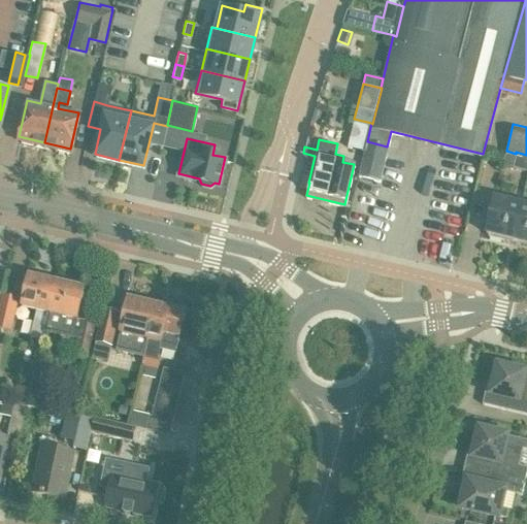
[(379,179),(383,165),(387,146),(367,141),(365,150),(364,150),(358,175),(376,179),(379,179)]
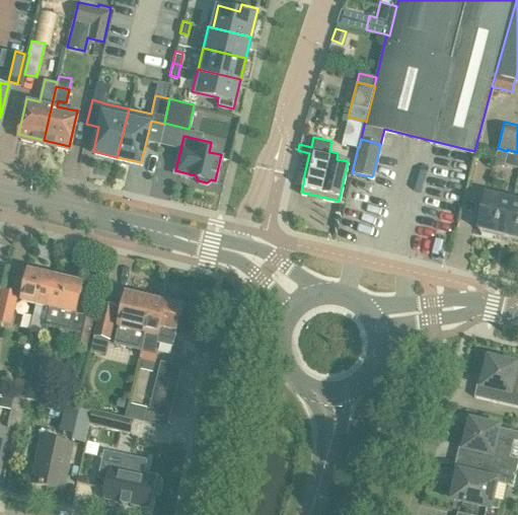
[(504,162),(517,165),(517,152),(507,149),(507,151),(504,162)]
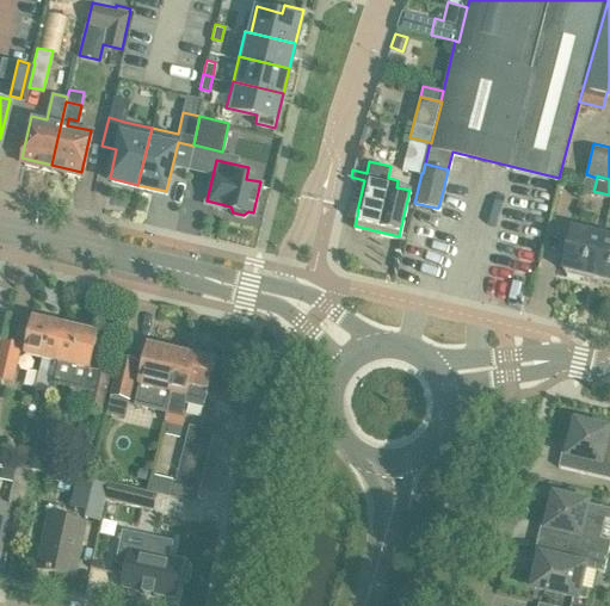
[(562,267),(593,274),(603,232),(572,224),(562,267)]
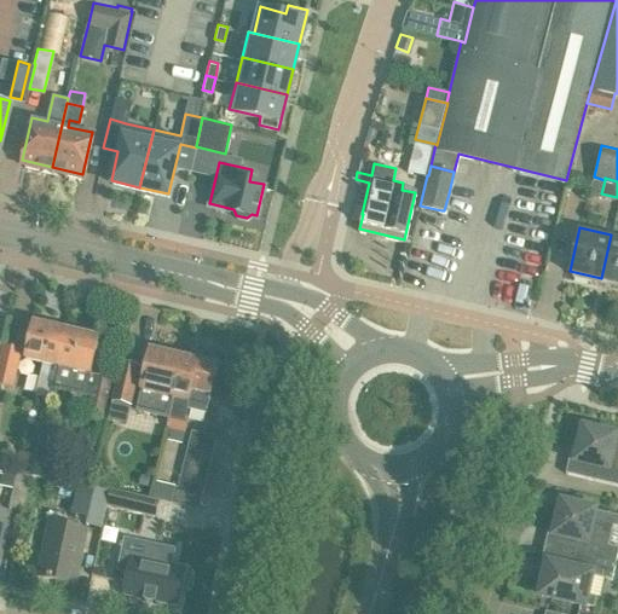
[(617,282),(617,236),(611,235),(601,278),(617,282)]
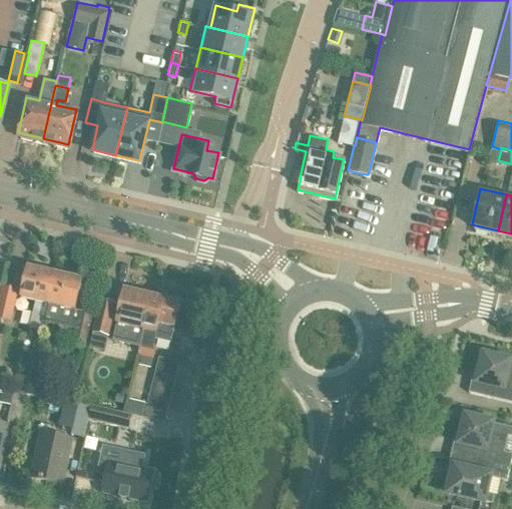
[(44,320),(45,320),(56,272),(29,266),(22,293),(36,296),(28,326),(42,329),(44,320)]
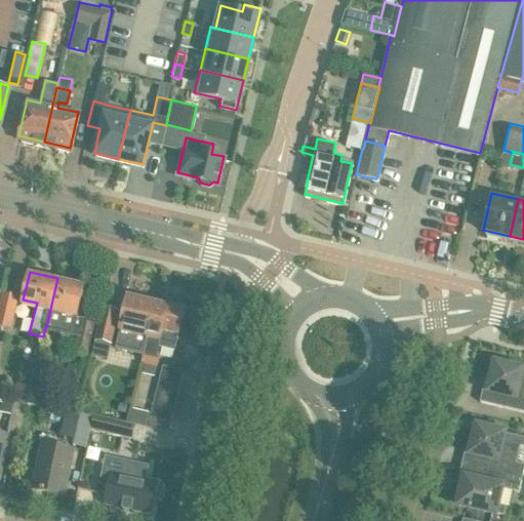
[(92,318),(77,315),(84,284),(57,278),(46,327),(76,334),(72,350),(84,353),(92,318)]
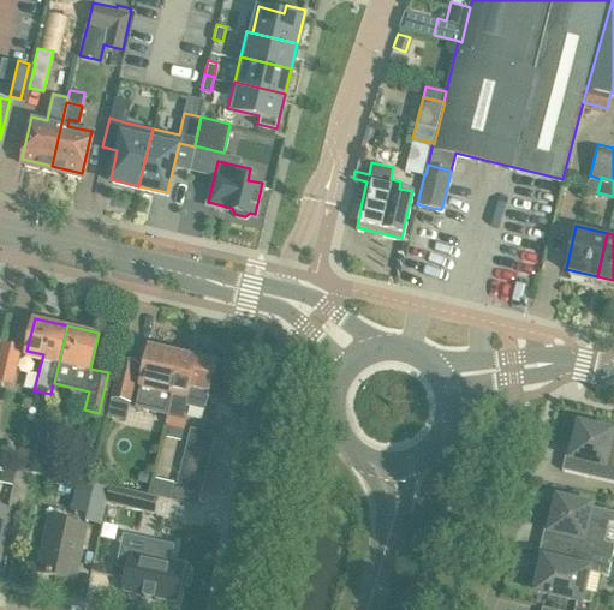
[(0,378),(11,382),(19,345),(3,341),(0,350),(0,378)]
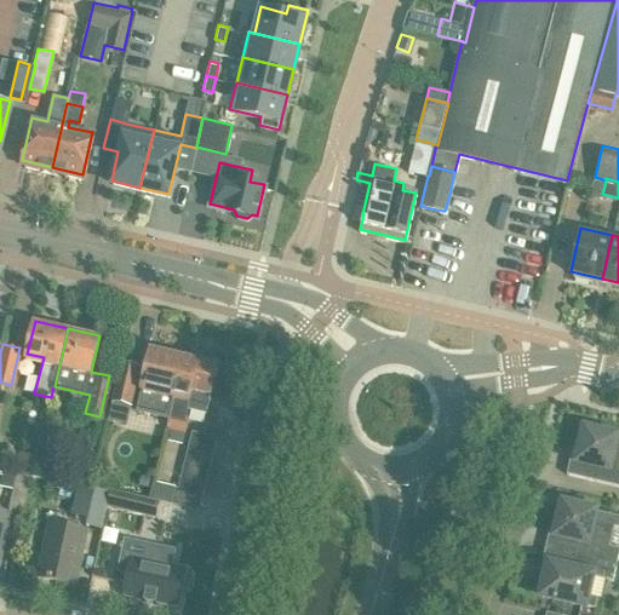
[(149,406),(145,421),(168,426),(184,355),(152,348),(142,389),(159,394),(156,407),(149,406)]
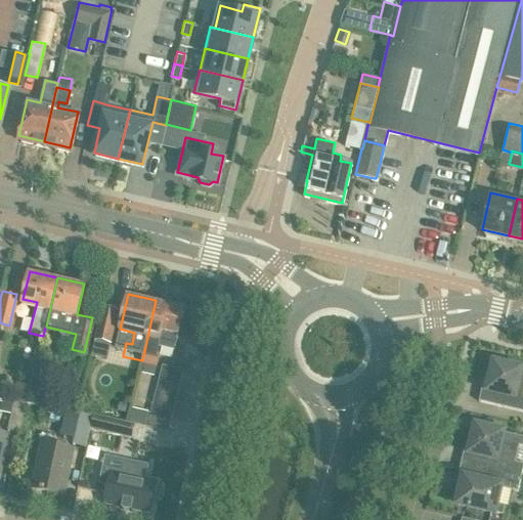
[(173,346),(176,333),(178,333),(184,307),(156,300),(142,360),(156,363),(158,350),(157,350),(158,343),(173,346)]
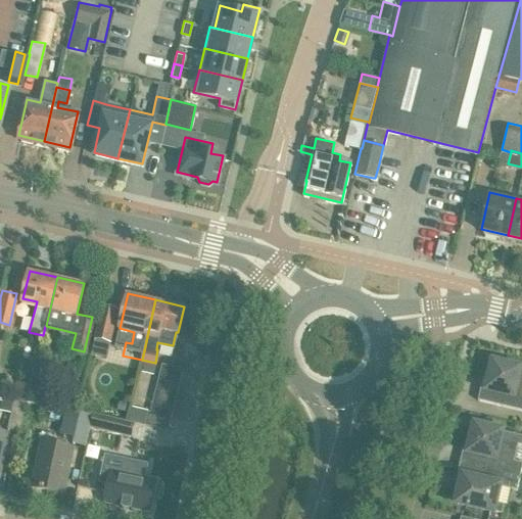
[(109,340),(117,307),(102,302),(94,336),(109,340)]
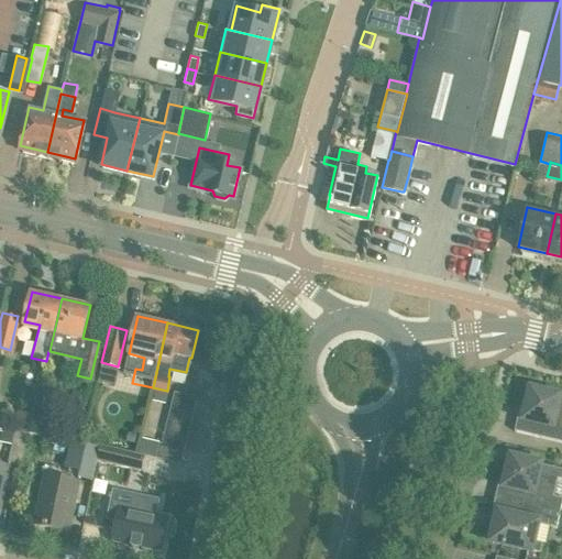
[(514,428),(561,439),(561,394),(530,387),(524,415),(518,414),(514,428)]
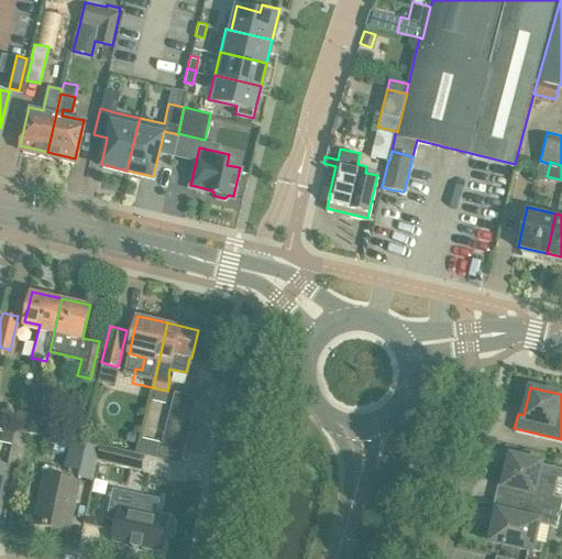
[(176,391),(173,403),(195,408),(198,396),(176,391)]
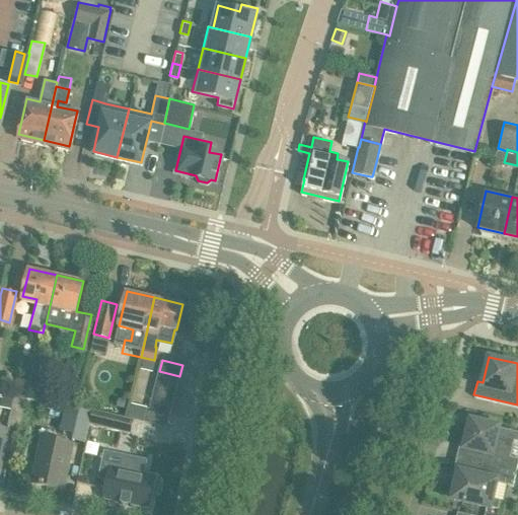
[(159,371),(156,383),(176,388),(179,376),(159,371)]
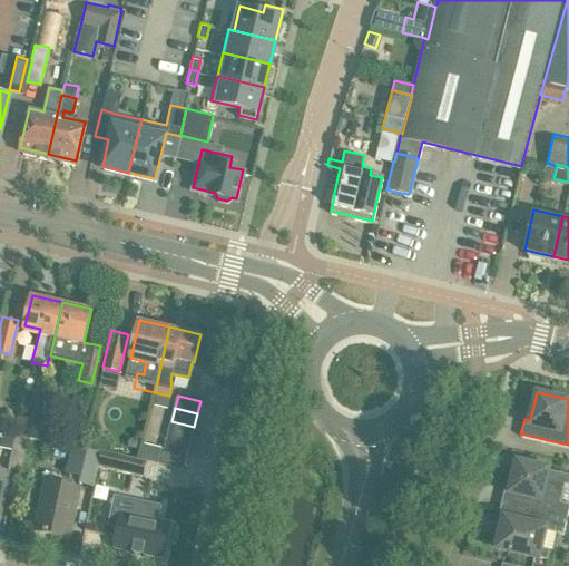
[(33,417),(18,413),(15,428),(16,428),(29,431),(33,417)]
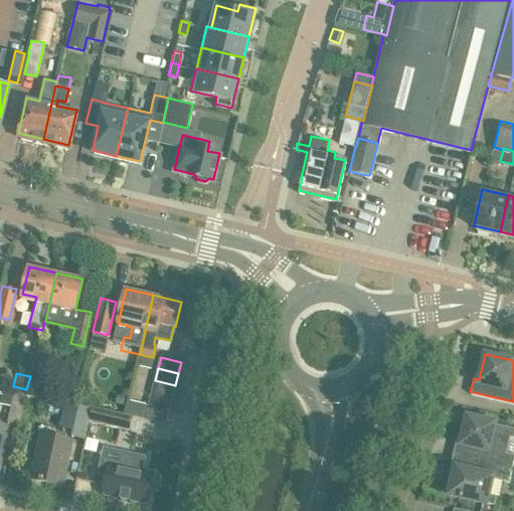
[(60,373),(55,392),(72,397),(76,377),(60,373)]
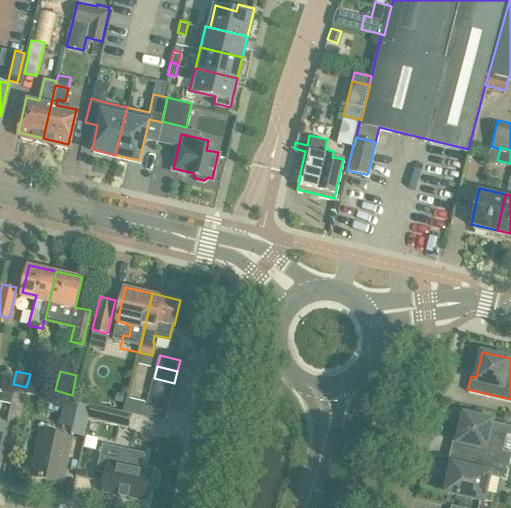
[(154,378),(151,389),(171,394),(174,383),(154,378)]
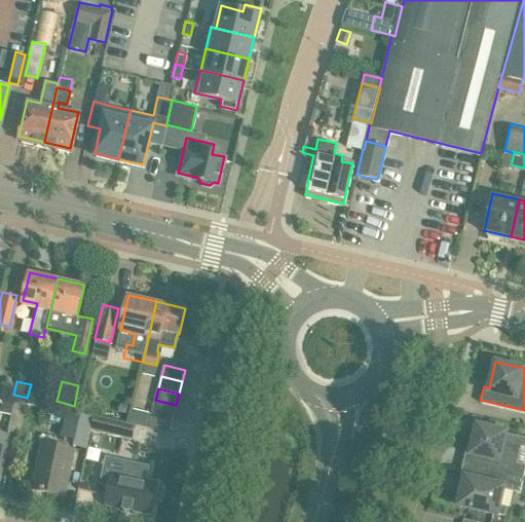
[(10,413),(7,429),(21,432),(27,403),(26,403),(27,398),(14,395),(10,413)]
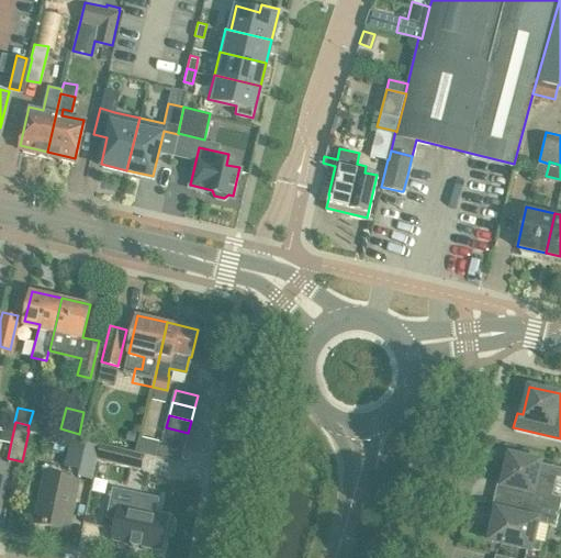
[(166,427),(161,441),(183,447),(188,433),(166,427)]
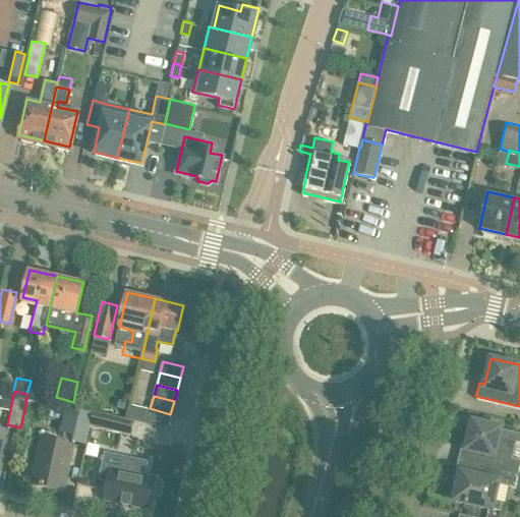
[(90,419),(92,409),(65,403),(59,431),(73,434),(72,440),(84,443),(89,423),(90,419)]
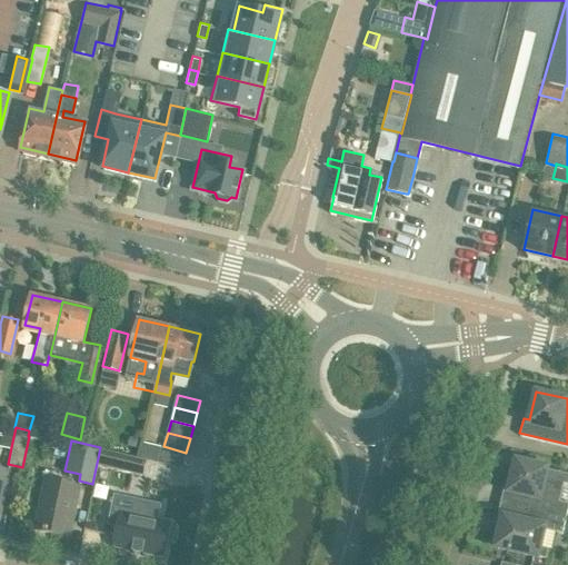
[(182,466),(186,453),(163,446),(163,447),(161,446),(158,459),(182,466)]
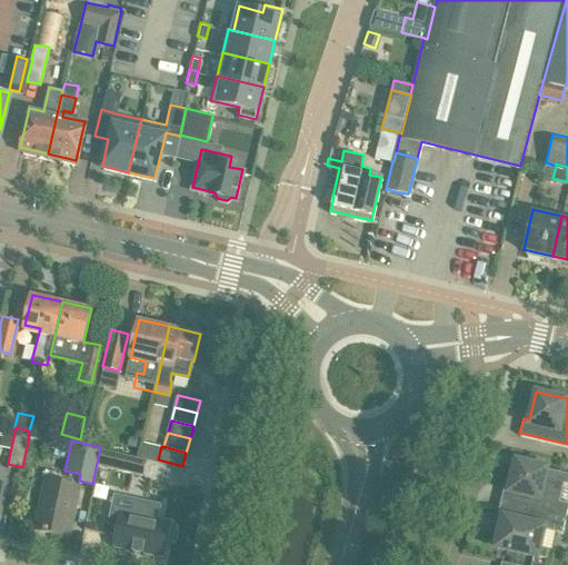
[(98,458),(97,463),(140,473),(143,457),(100,447),(98,458)]
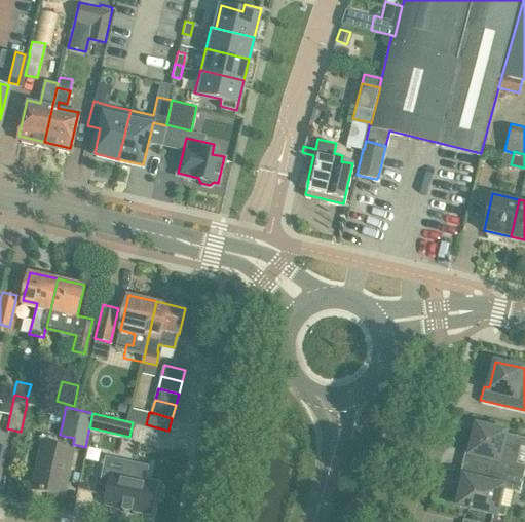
[(465,449),(462,462),(523,477),(524,465),(524,462),(517,461),(521,444),(524,445),(524,436),(477,424),(472,450),(465,449)]
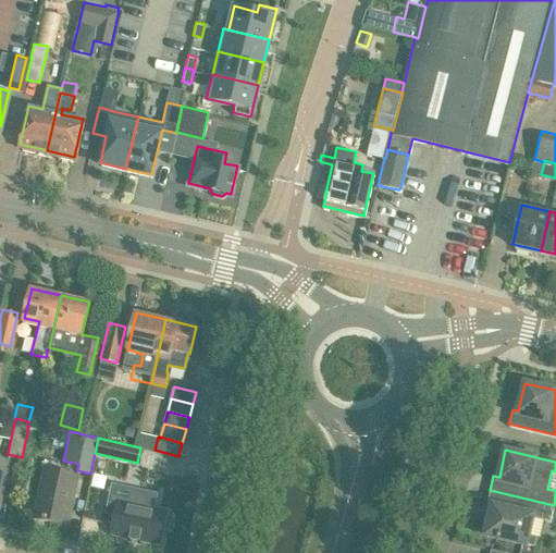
[(77,475),(46,468),(35,517),(66,524),(77,475)]
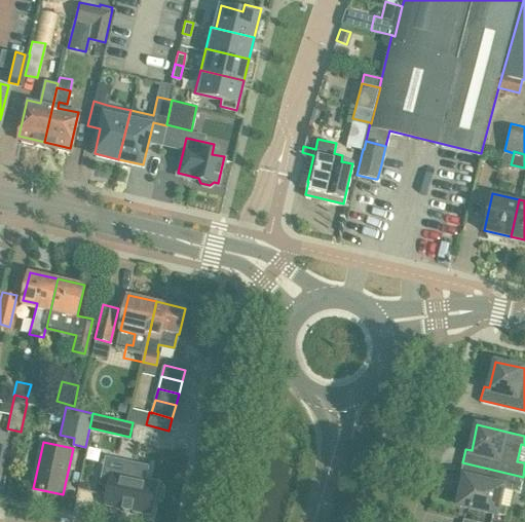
[(103,469),(100,482),(108,484),(104,504),(149,513),(153,497),(148,496),(151,480),(145,478),(147,464),(130,460),(129,463),(126,462),(124,474),(103,469)]
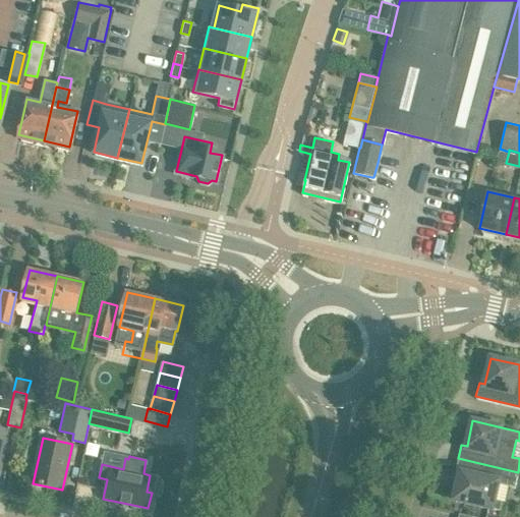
[(498,481),(514,485),(518,472),(458,458),(455,471),(460,473),(455,498),(500,509),(502,500),(494,498),(498,481)]
